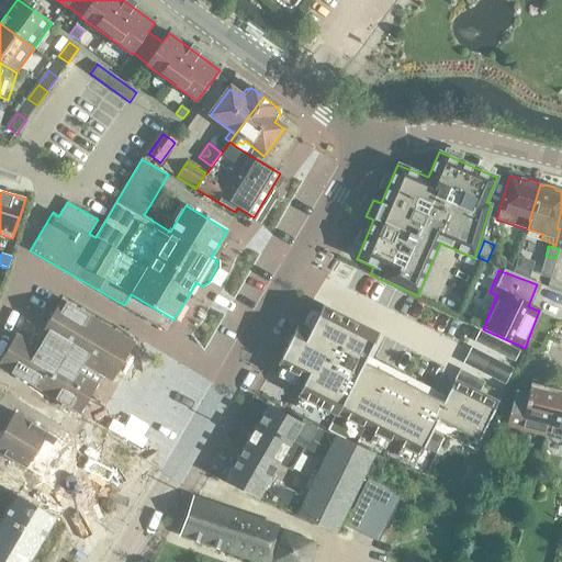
[(128,355),(134,344),(62,300),(34,346),(15,335),(0,361),(0,367),(80,415),(103,377),(112,381),(119,370),(123,372),(132,357),(128,355)]
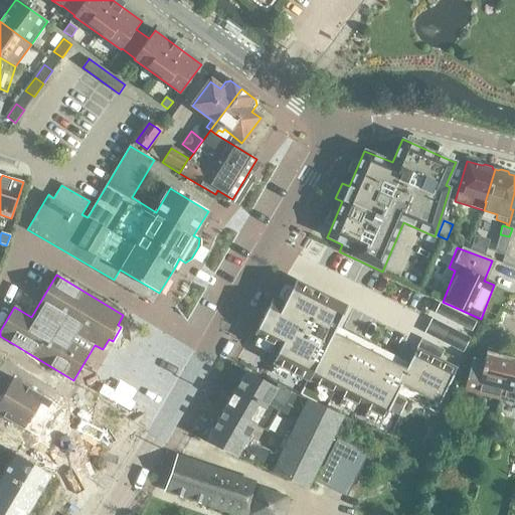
[(272,300),(253,335),(280,348),(273,363),(386,419),(402,388),(438,406),(457,368),(439,360),(432,356),(424,352),(416,348),(406,368),(334,332),(347,306),(296,280),(283,306),(272,300)]
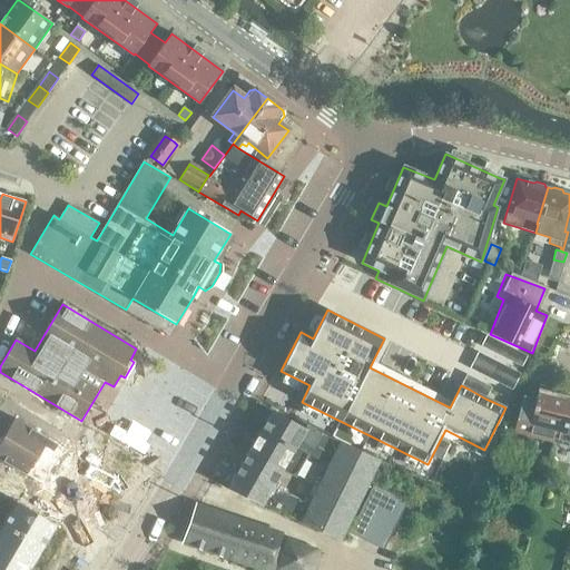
[(487,335),(481,346),(489,351),(494,340),(487,335)]
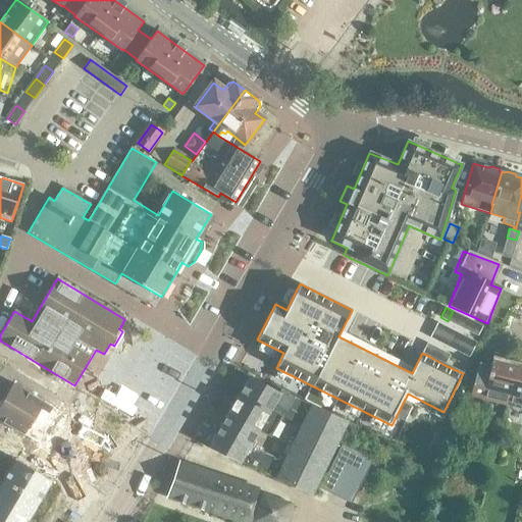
[(453,311),(448,321),(455,325),(460,315),(453,311)]
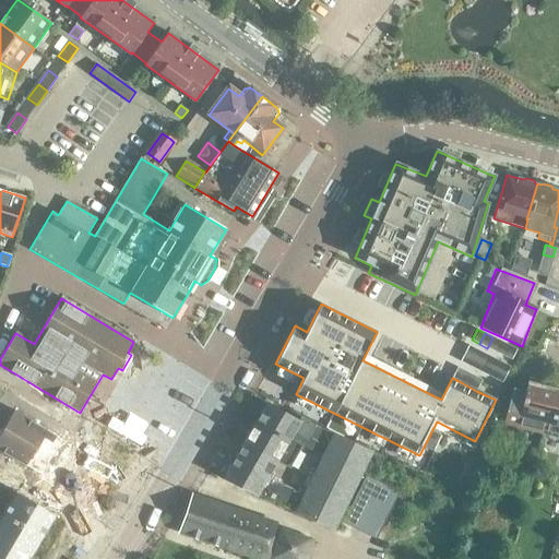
[(492,337),(487,348),(496,352),(501,341),(492,337)]
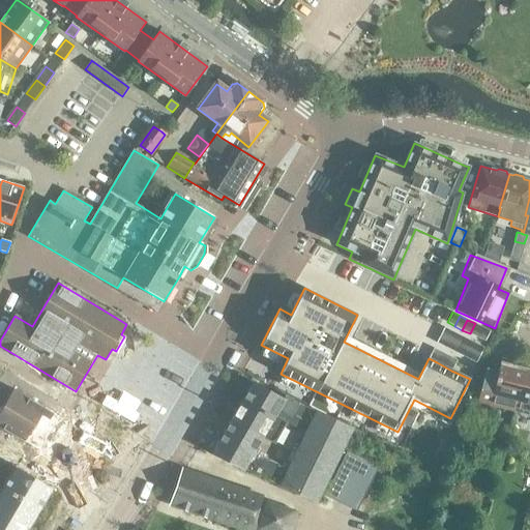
[(475,323),(470,333),(477,337),(482,327),(475,323)]
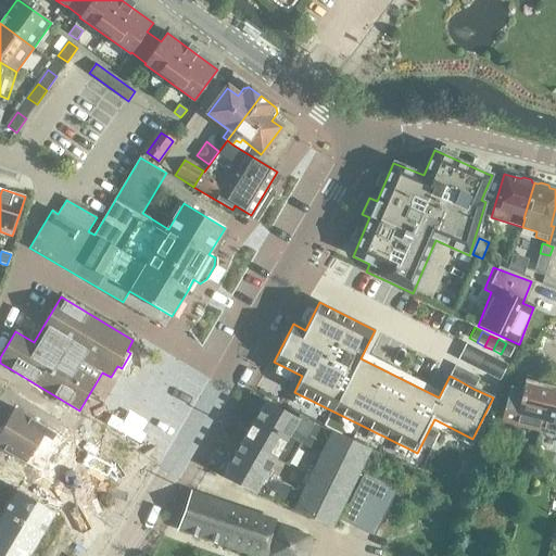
[(466,343),(462,352),(472,357),(477,349),(466,343)]
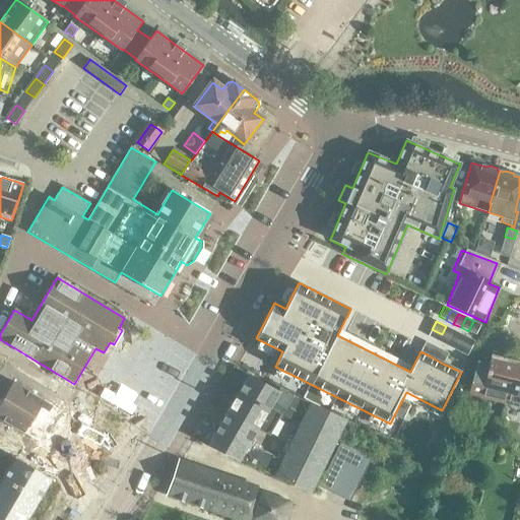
[(473,321),(468,331),(475,335),(480,325),(473,321)]
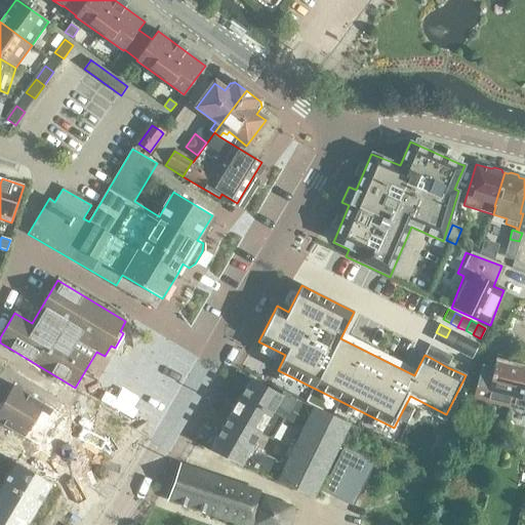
[(450,329),(446,337),(456,341),(459,334),(450,329)]
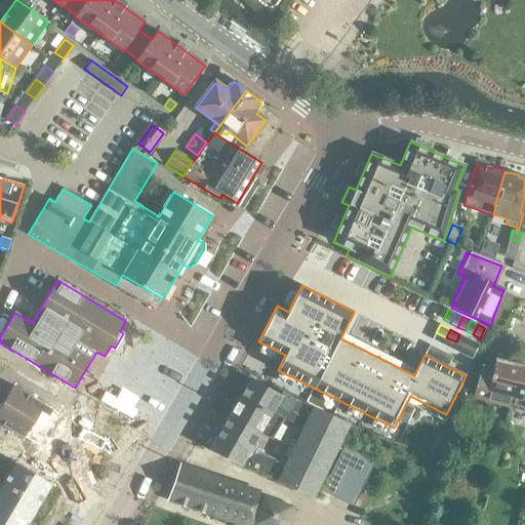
[(436,332),(433,339),(442,345),(446,337),(436,332)]
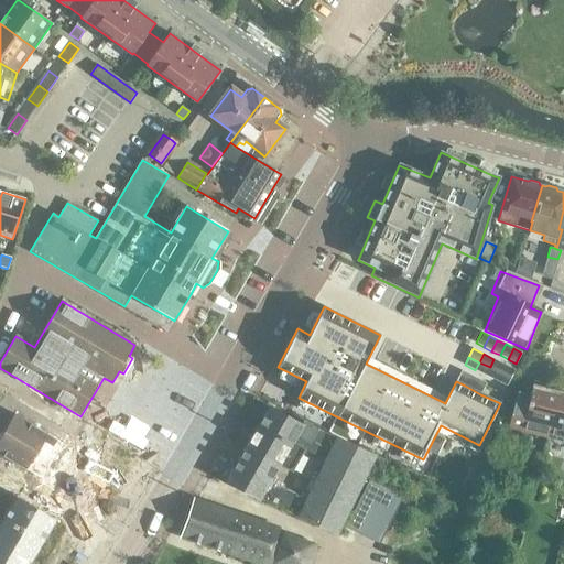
[(494,359),(490,367),(500,372),(505,365),(494,359)]
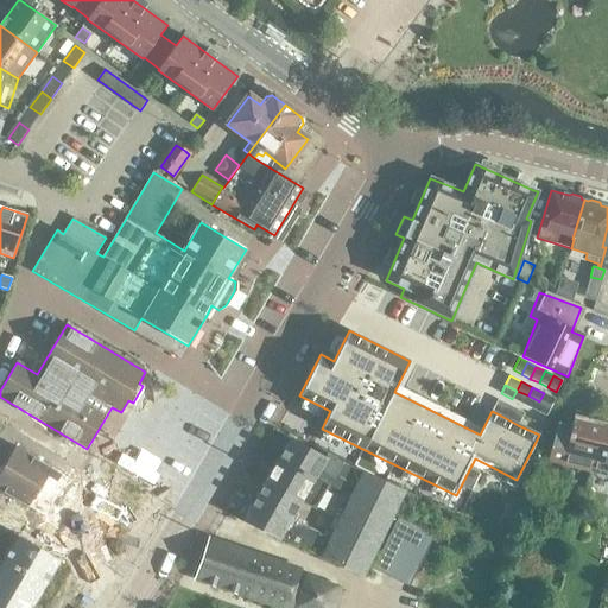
[(517,391),(512,399),(524,405),(529,396),(517,391)]
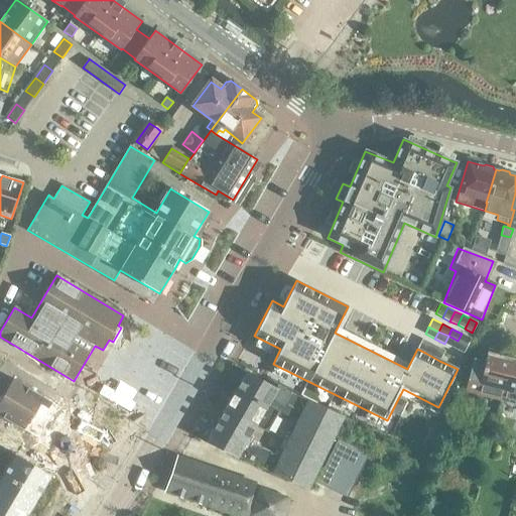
[(462,334),(458,341),(468,346),(471,339),(462,334)]
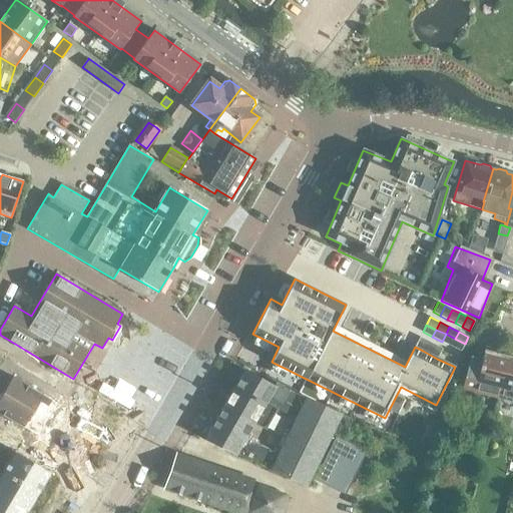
[(446,334),(442,342),(451,347),(455,339),(446,334)]
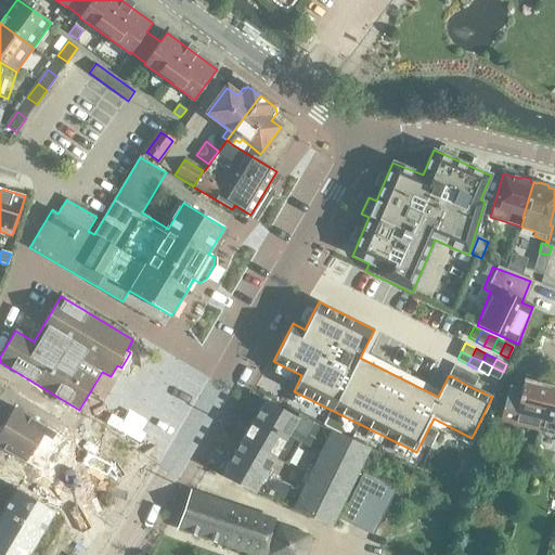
[(454,364),(449,375),(457,379),(463,369),(454,364)]
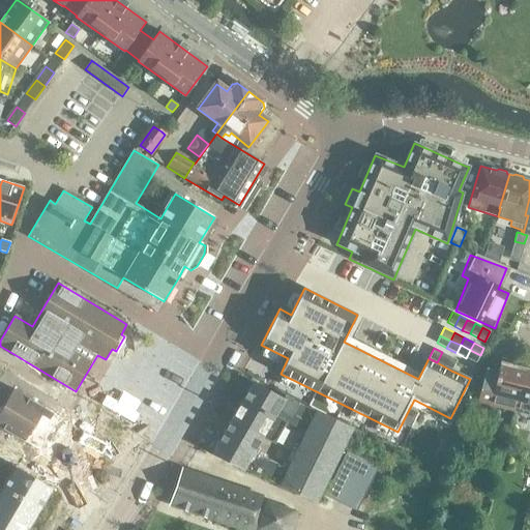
[(470,350),(466,358),(476,363),(480,355),(470,350)]
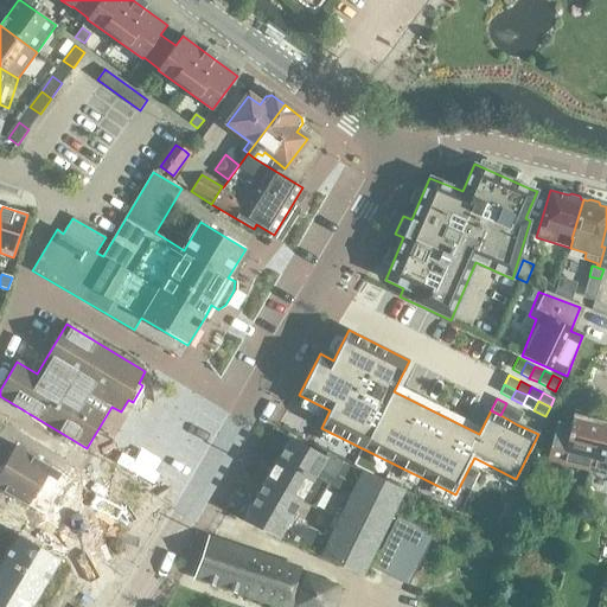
[(506,403),(500,415),(509,420),(515,408),(506,403)]
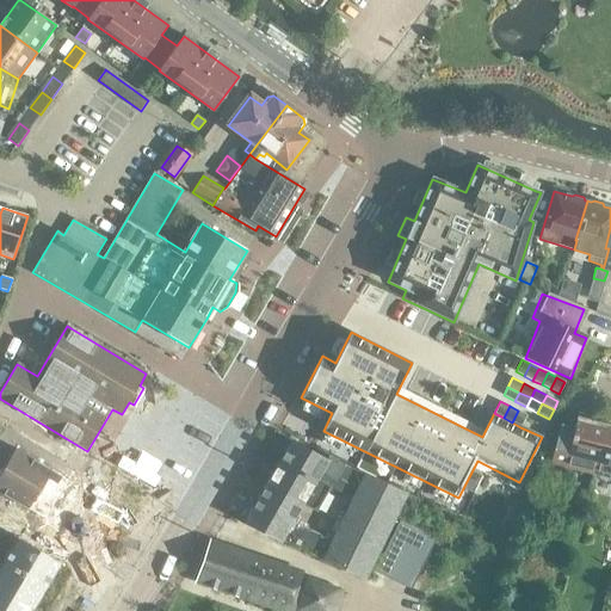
[(518,411),(512,423),(520,427),(526,415),(518,411)]
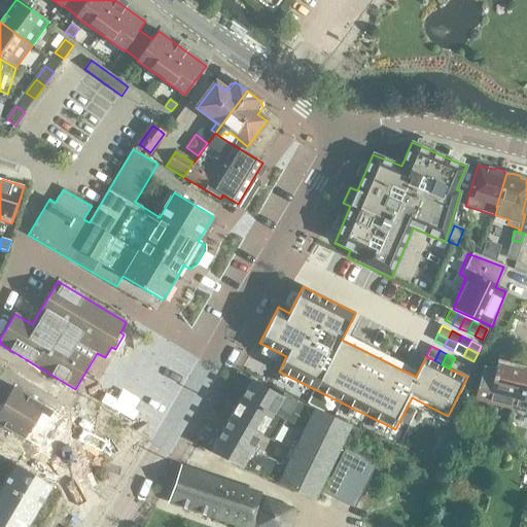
[(498,357),(495,369),(483,366),(481,374),(475,400),(487,405),(488,402),(512,409),(522,365),(511,363),(512,360),(498,357)]
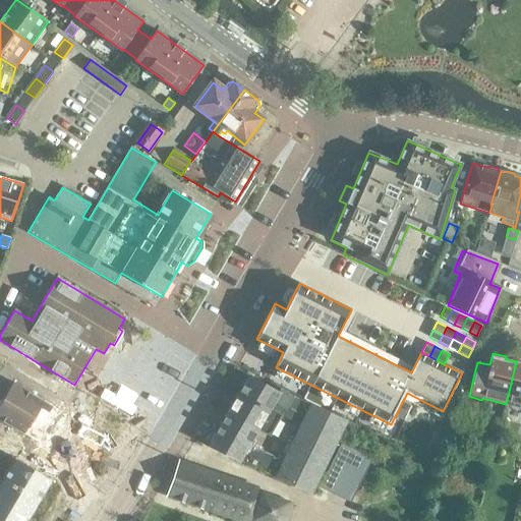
[(0,520),(9,520),(12,517),(18,520),(56,520),(116,425),(8,358),(0,371),(0,520)]
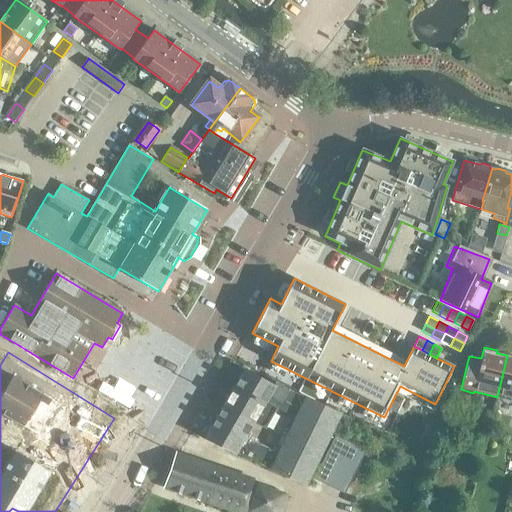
[(511,356),(507,355),(497,397),(511,401),(511,356)]
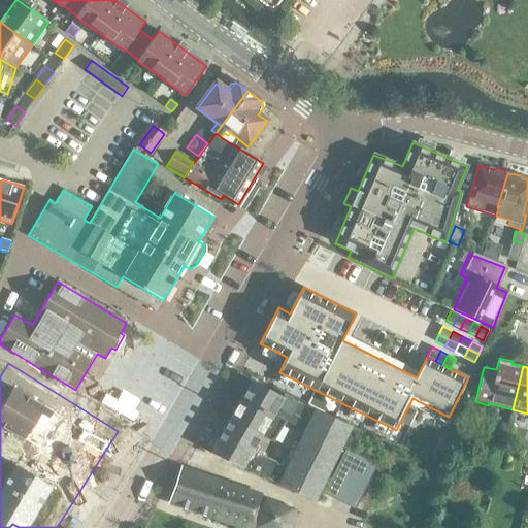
[(252,381),(240,401),(283,425),(286,421),(304,431),(314,409),(297,401),(279,391),(277,395),(252,381)]
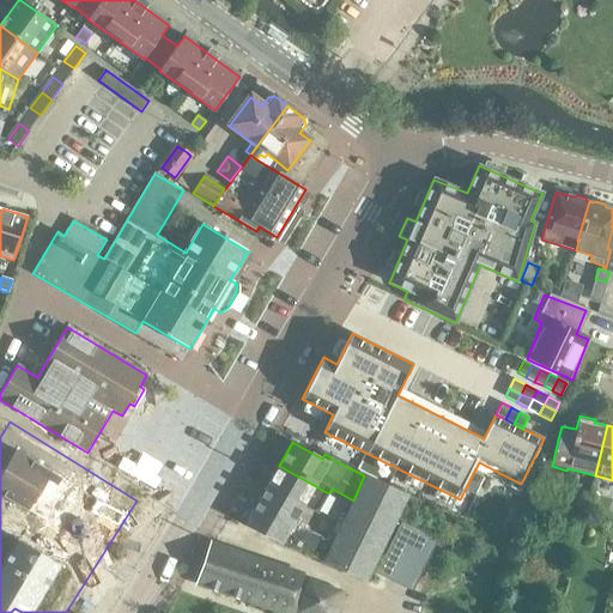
[(121,465),(115,473),(152,496),(158,487),(121,465)]
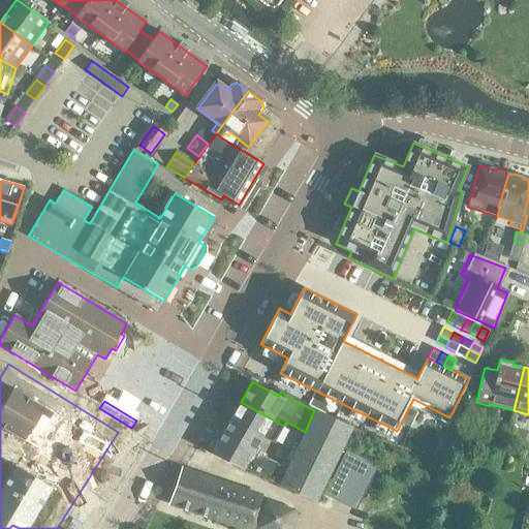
[(283,426),(241,402),(212,452),(280,486),(316,502),(352,429),(314,410),(305,432),(287,467),(253,450),(261,435),(274,442),(283,426)]
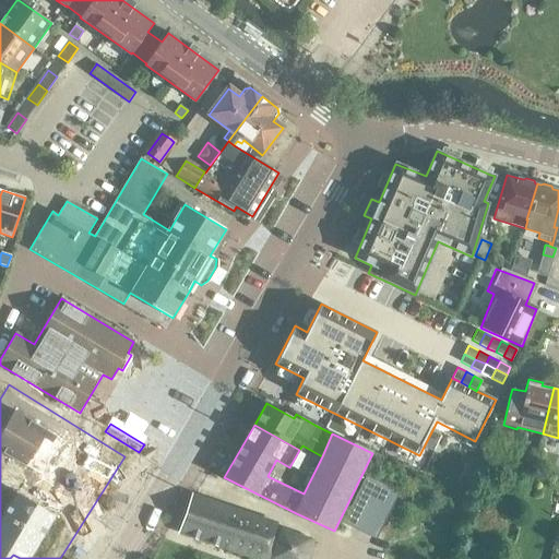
[(346,519),(345,520),(378,537),(399,498),(368,482),(348,519),(346,519)]
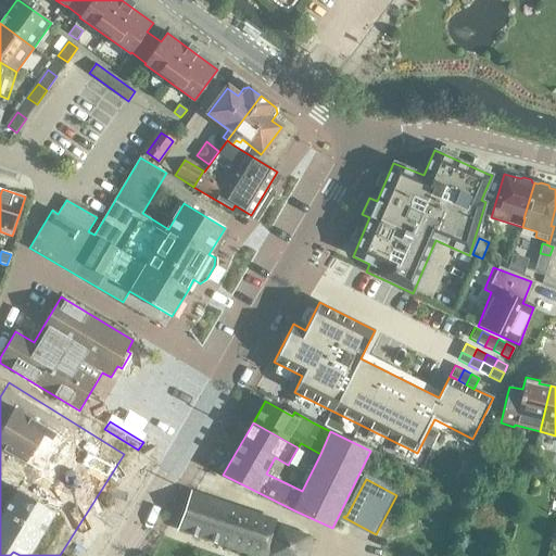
[(191,494),(179,531),(253,555),(262,555),(266,544),(274,547),(272,555),(273,555),(301,555),(308,538),(280,528),(277,536),(269,534),(274,521),(207,500),(191,494)]
